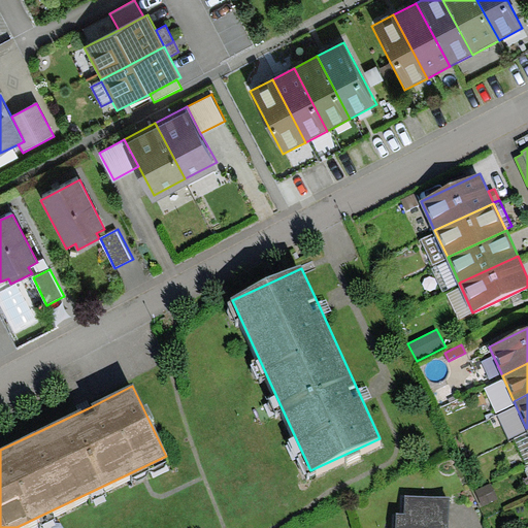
[(491,484),(475,490),(483,506),(497,499),(491,484)]
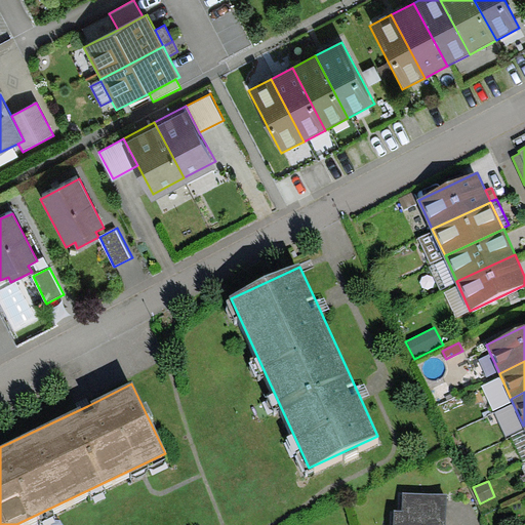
[(445,524),(447,495),(403,493),(402,512),(394,511),(393,524),(445,524)]
